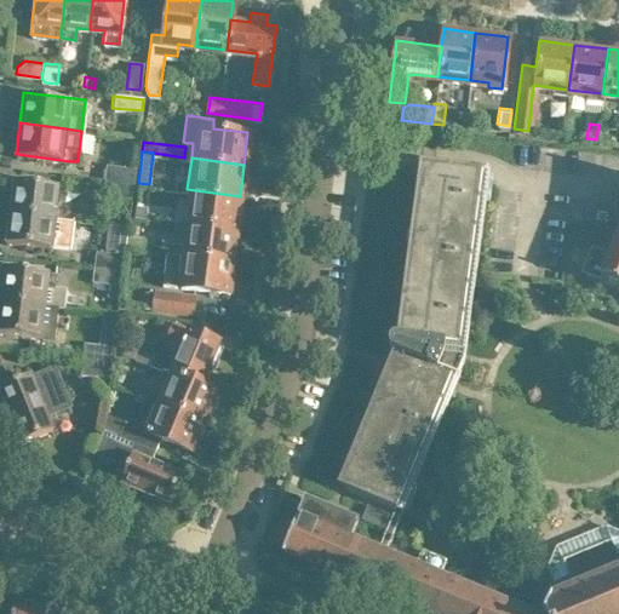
[(336,482),(343,486),(401,510),(403,503),(408,505),(417,485),(406,480),(450,372),(473,195),(489,196),(492,173),(487,173),(487,171),(418,161),(414,189),(413,194),(407,246),(406,252),(400,304),(396,334),(395,334),(394,334),(391,336),(390,336),(389,337),(389,338),(388,339),(388,340),(388,342),(388,343),(388,344),(389,345),(390,346),(391,348),(393,349),(336,482)]
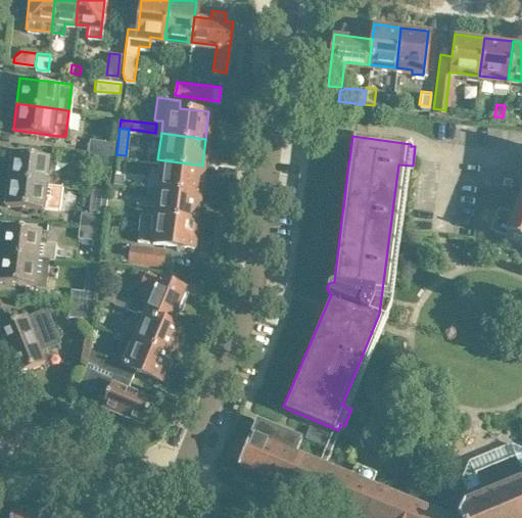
[(89,137),(87,149),(112,153),(114,141),(89,137)]
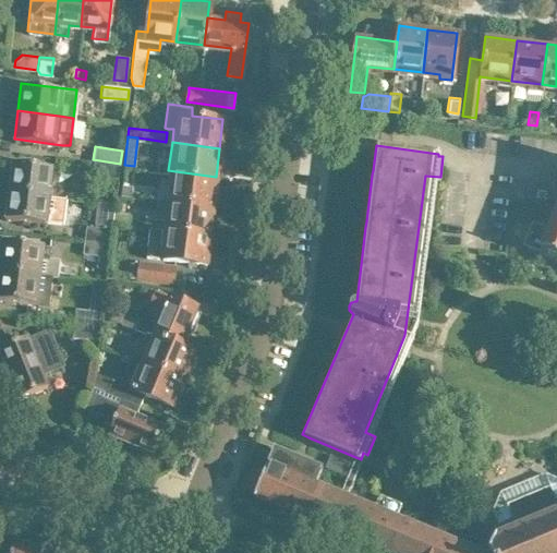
[(92,173),(119,177),(120,164),(93,159),(92,173)]
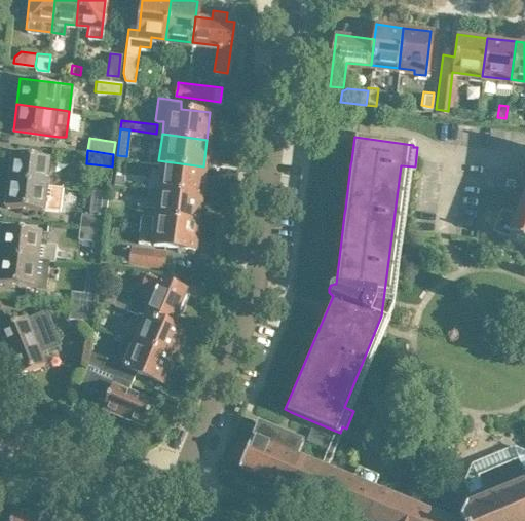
[(10,151),(7,178),(46,182),(47,169),(54,170),(57,157),(10,151)]
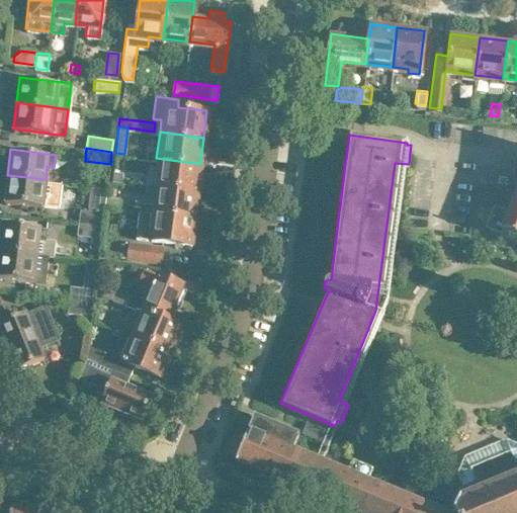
[(146,176),(146,177),(145,183),(197,190),(200,164),(156,158),(155,172),(151,172),(150,172),(149,172),(148,173),(147,174),(146,176)]
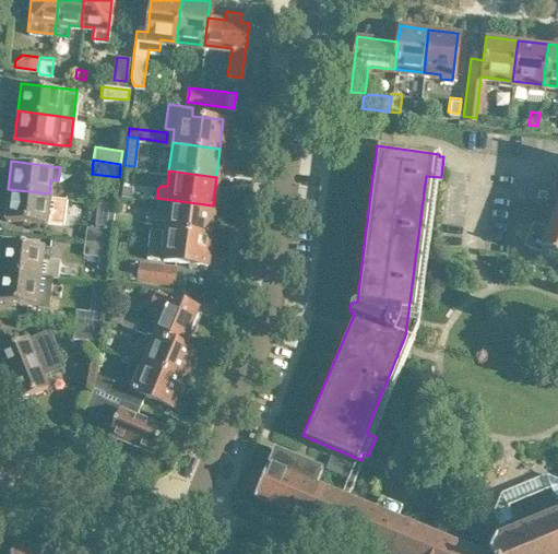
[(122,183),(121,193),(131,195),(132,184),(122,183)]
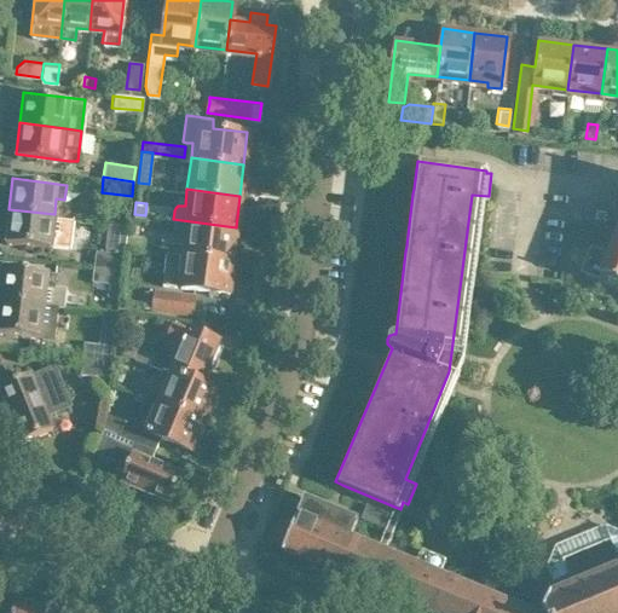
[(9,209),(5,241),(69,248),(73,217),(55,214),(9,209)]
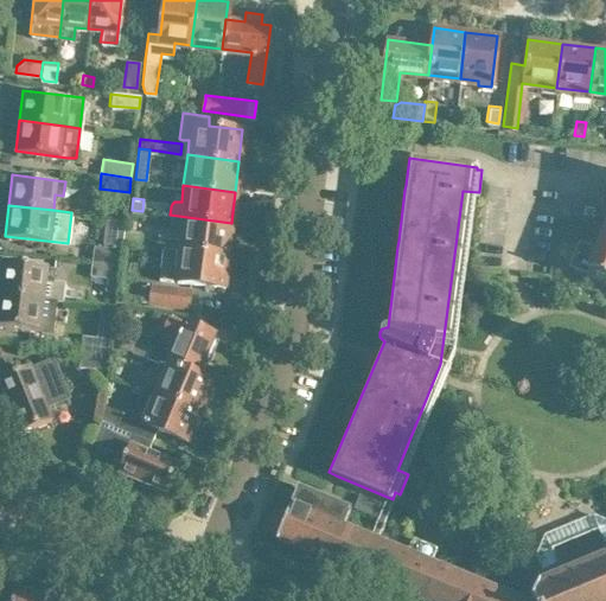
[(167,237),(166,244),(228,253),(231,223),(170,215),(168,228),(159,227),(158,235),(167,237)]
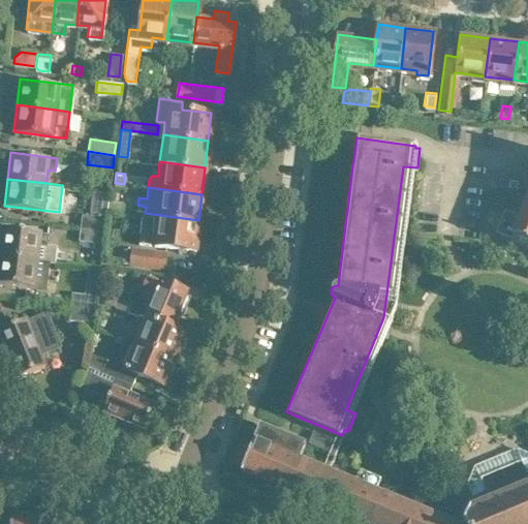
[(243,450),(238,461),(241,464),(240,467),(264,478),(266,483),(277,488),(282,485),(318,499),(318,503),(331,509),(334,505),(338,507),(339,513),(350,517),(353,515),(369,522),(369,523),(527,523),(527,193),(521,213),(504,206),(495,227),(527,241),(527,451),(518,447),(474,464),(466,483),(470,492),(475,490),(480,502),(467,509),(461,523),(375,488),(380,476),(359,467),(353,479),(298,456),(305,440),(258,422),(247,449),(243,450)]
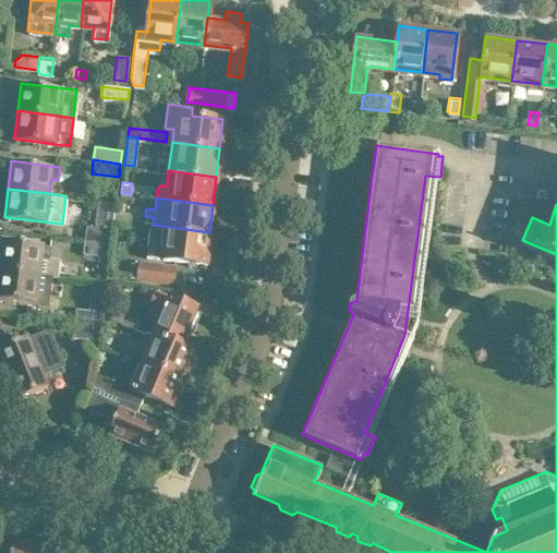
[(114,209),(113,220),(128,221),(129,212),(114,209)]
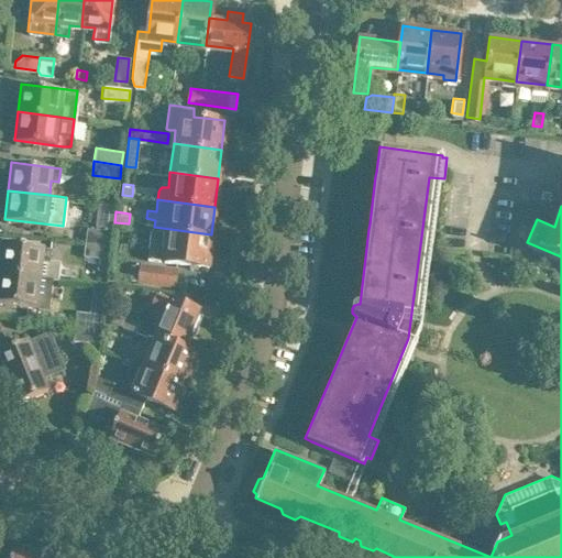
[(84,240),(112,243),(113,230),(86,227),(84,240)]
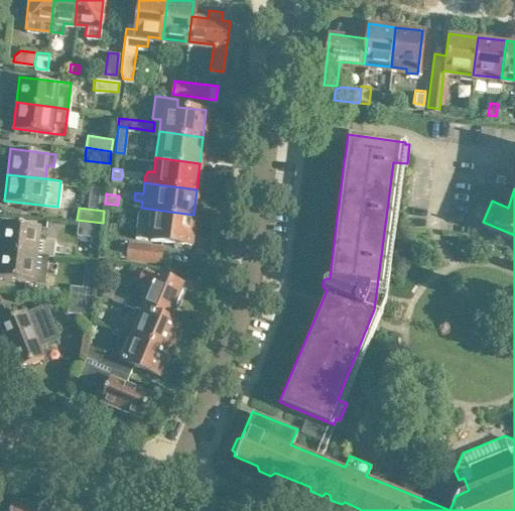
[(134,235),(136,235),(189,242),(194,215),(141,208),(137,208),(134,235)]
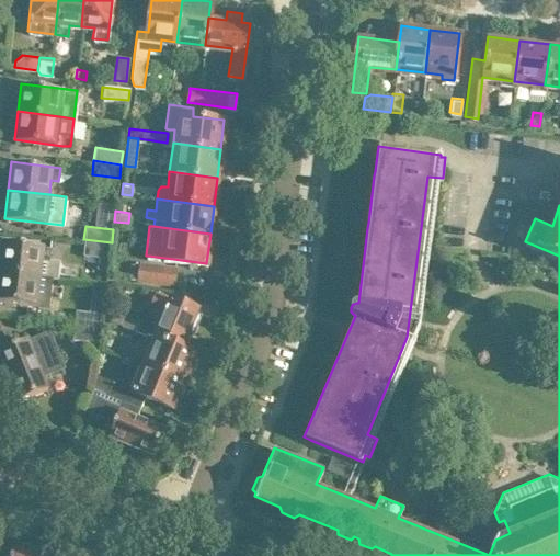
[(109,269),(112,242),(83,239),(82,252),(98,254),(95,267),(109,269)]
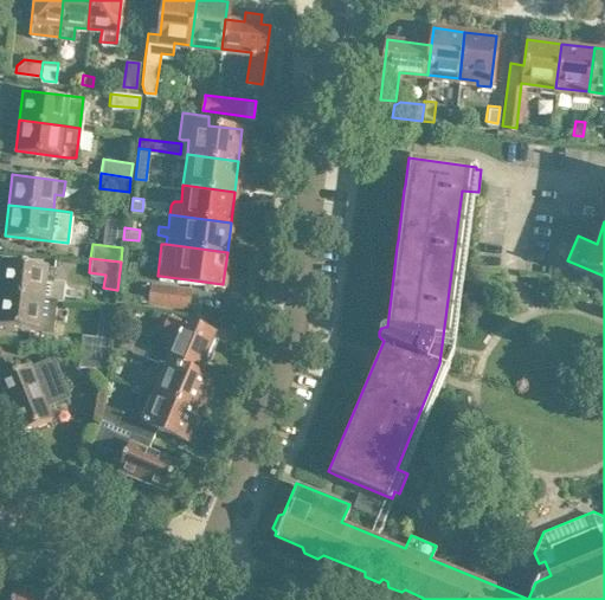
[(2,259),(0,276),(0,290),(43,296),(56,298),(62,298),(64,281),(53,279),(55,265),(2,259)]
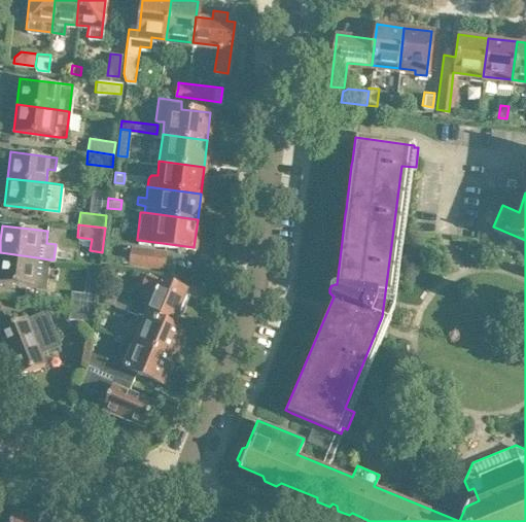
[(121,259),(162,265),(164,249),(123,245),(121,259)]
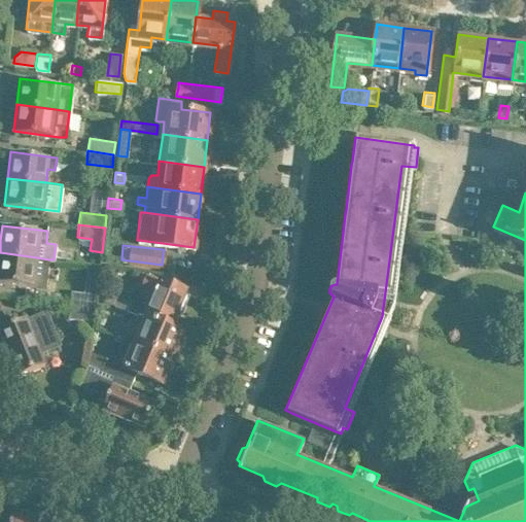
[(48,259),(37,257),(0,252),(0,281),(45,287),(48,259)]
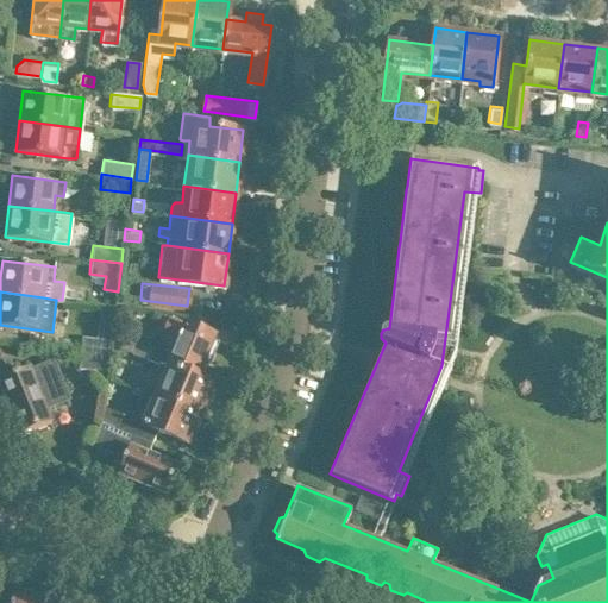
[(82,334),(81,350),(110,353),(113,331),(116,307),(114,307),(101,305),(98,337),(82,334)]
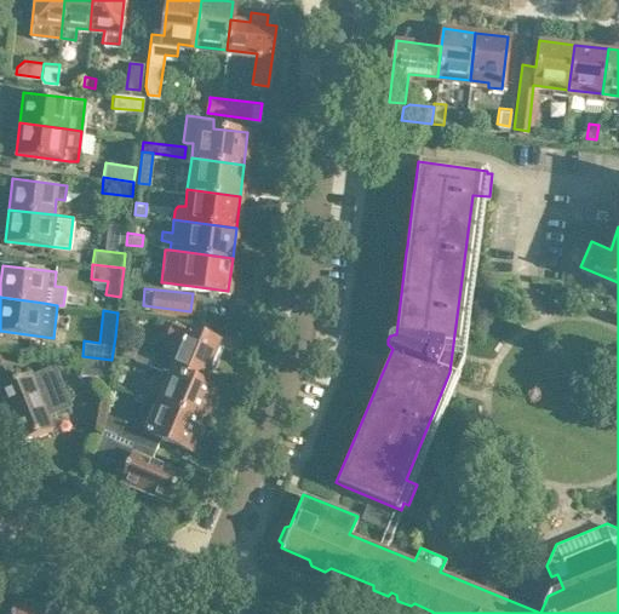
[(217,339),(173,322),(168,336),(183,343),(171,371),(216,389),(199,382),(207,362),(213,365),(222,344),(216,342),(217,339)]
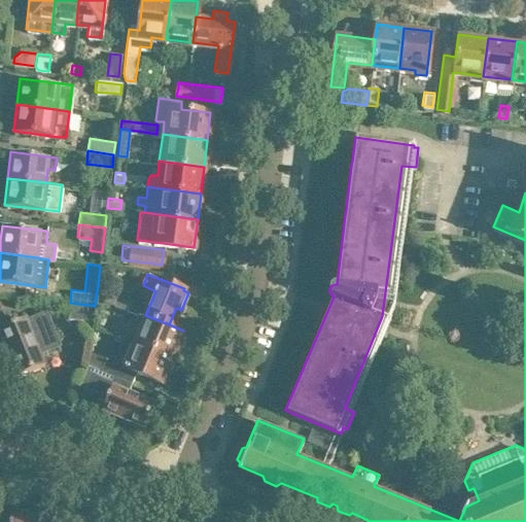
[(104,298),(115,303),(119,294),(107,289),(104,298)]
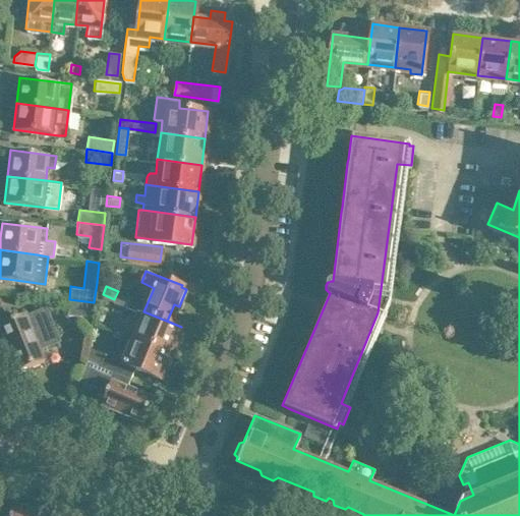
[(129,295),(118,291),(114,299),(125,303),(129,295)]
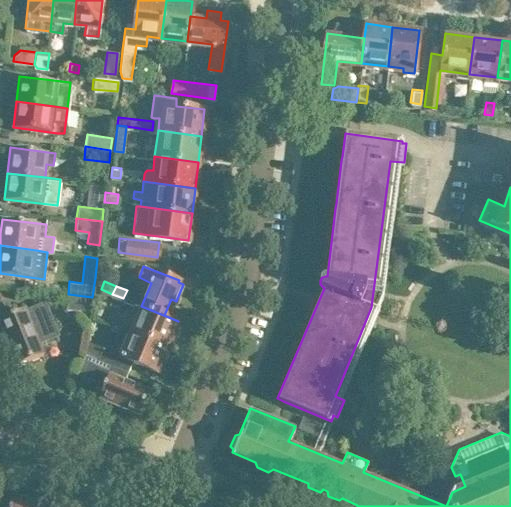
[(68,294),(66,307),(81,309),(80,318),(90,320),(92,297),(68,294)]
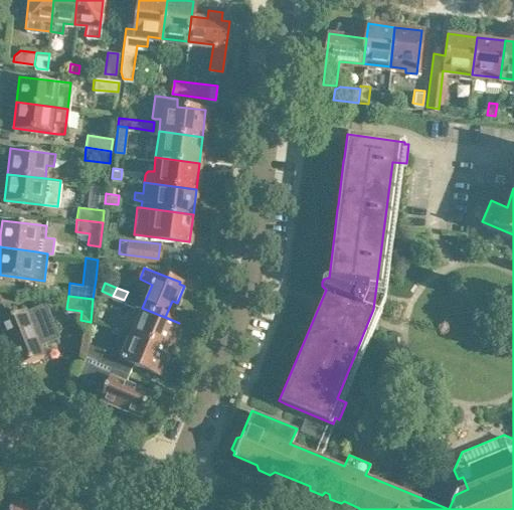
[(44,302),(0,320),(0,323),(17,365),(43,355),(37,342),(57,334),(44,302)]
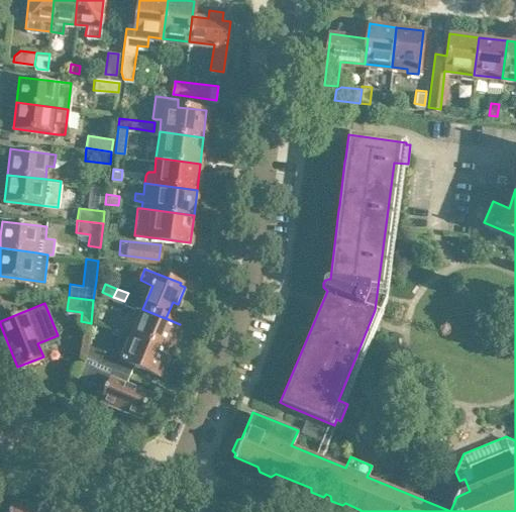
[(134,305),(129,317),(137,321),(132,333),(170,349),(180,324),(142,309),(134,305)]
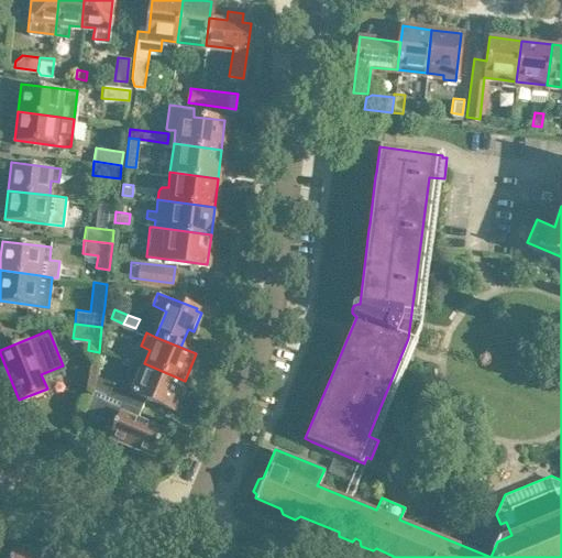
[(112,379),(106,393),(140,407),(145,395),(174,407),(185,381),(144,363),(144,364),(131,359),(121,382),(112,379)]
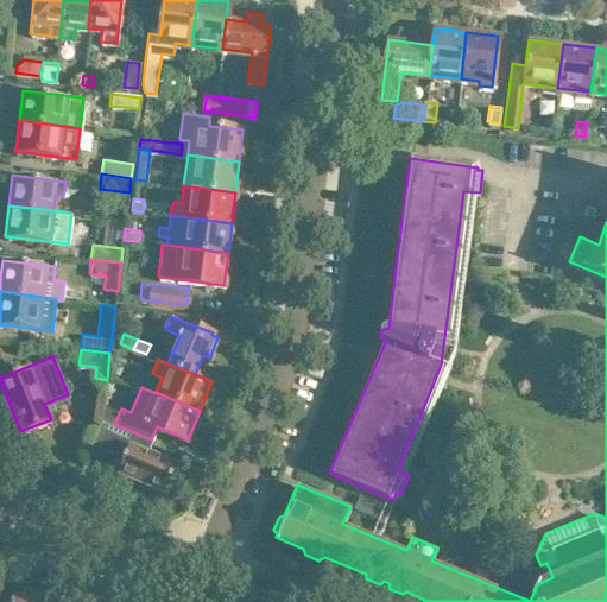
[(125,454),(118,471),(165,492),(177,463),(146,450),(151,439),(114,424),(101,418),(90,442),(92,442),(93,441),(125,454)]
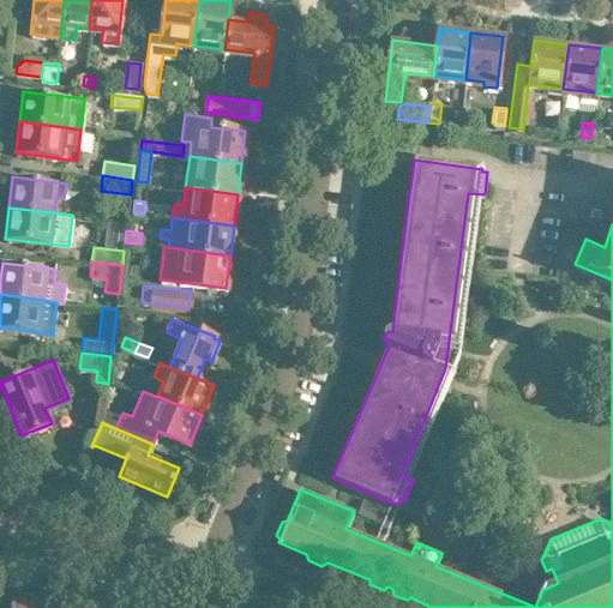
[(361,498),(356,510),(380,521),(386,507),(361,498)]
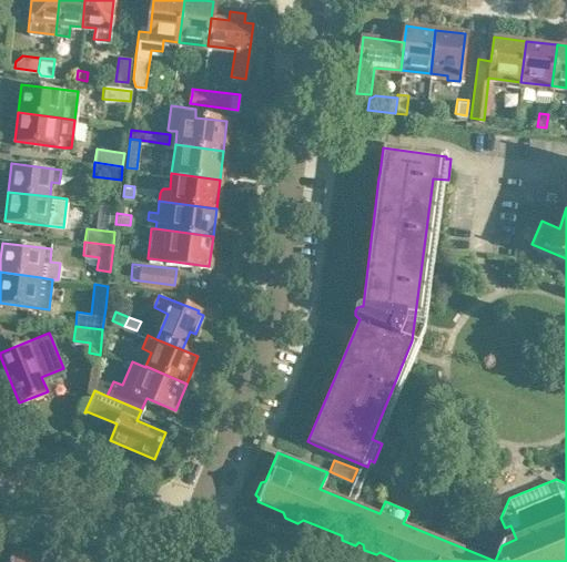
[(68,561),(68,559),(57,557),(57,554),(13,549),(11,561),(10,561),(68,561)]
